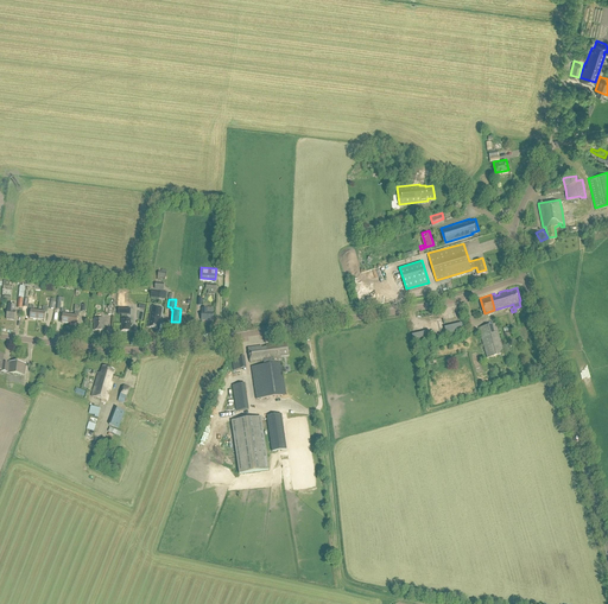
[(7,311),(6,317),(14,318),(16,310),(14,309),(16,302),(8,300),(7,307),(5,307),(5,311),(7,311)]
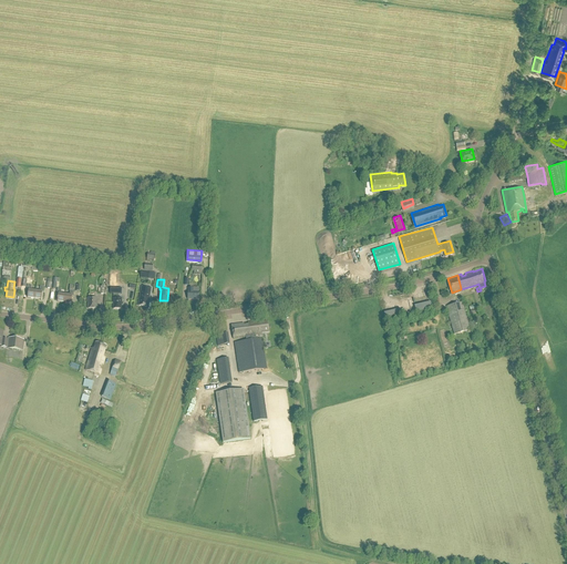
[(35,288),(34,296),(42,297),(42,289),(43,289),(44,285),(41,284),(40,289),(35,288)]
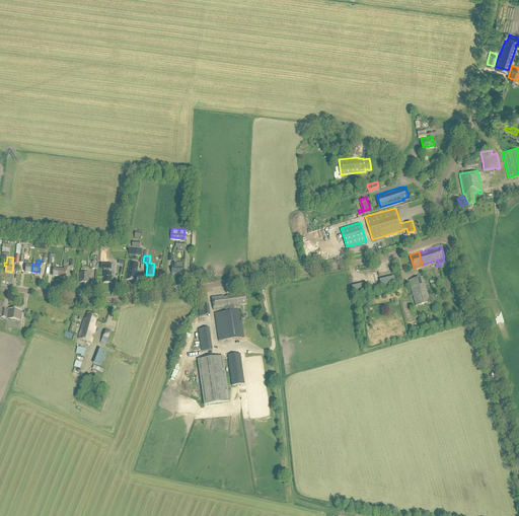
[(130,260),(127,278),(135,279),(138,262),(130,260)]
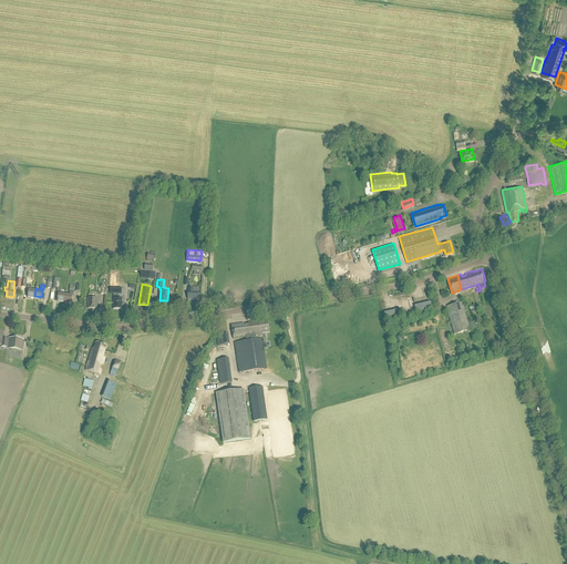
[(198,290),(198,286),(193,285),(193,286),(188,286),(187,297),(198,297),(198,290)]
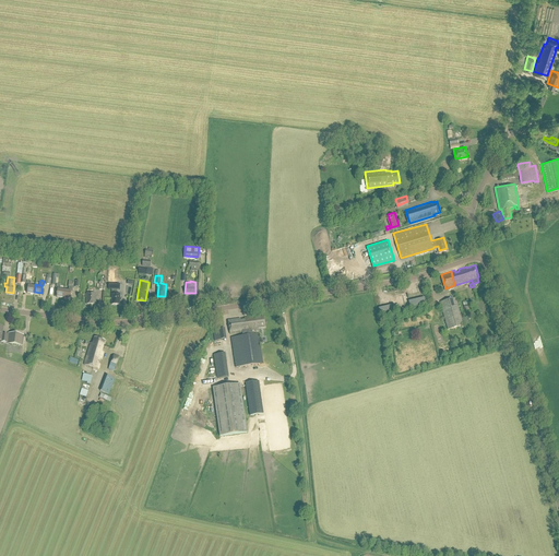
[(64,288),(63,295),(71,296),(71,290),(72,290),(73,284),(69,284),(69,288),(64,288)]
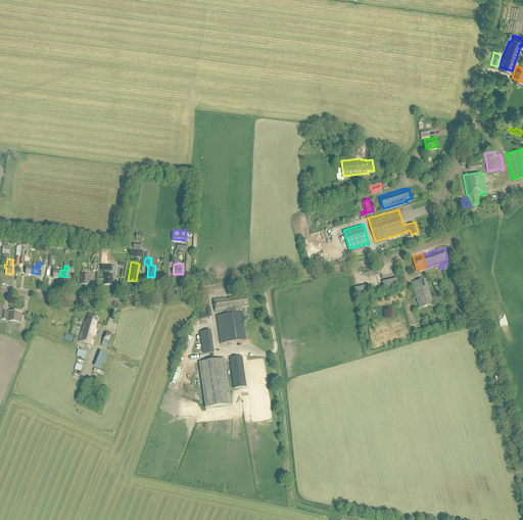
[(381,274),(382,280),(383,286),(398,282),(396,277),(395,271),(381,274)]
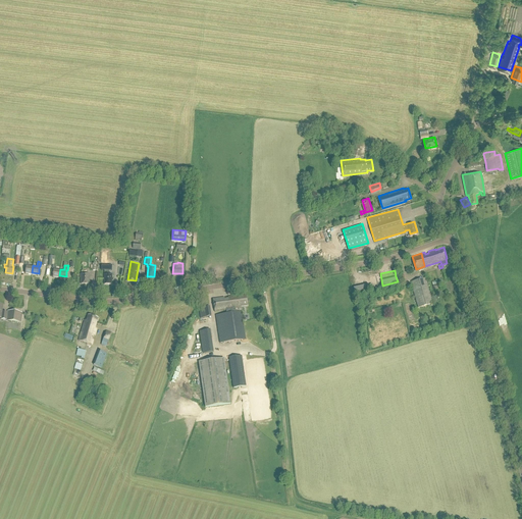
[(418,305),(432,301),(425,276),(411,280),(418,305)]
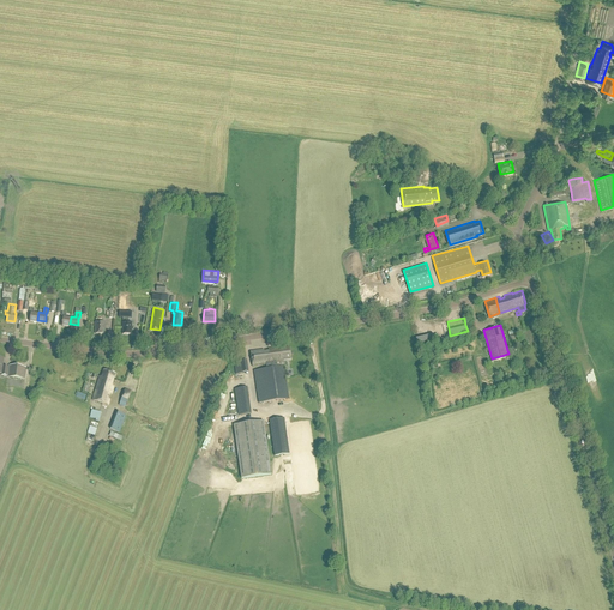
[(253,368),(258,400),(289,397),(284,363),(278,364),(278,361),(284,360),(284,357),(292,357),(289,345),(286,346),(286,345),(280,346),(280,344),(251,349),(253,364),(266,362),(268,367),(253,368)]
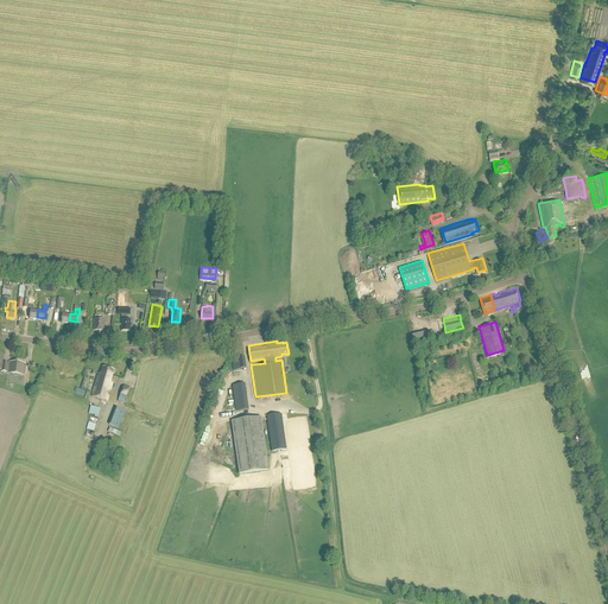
[(8,361),(2,361),(4,353),(0,351),(0,367),(1,368),(1,369),(7,370),(7,372),(24,373),(26,361),(8,358),(8,361)]
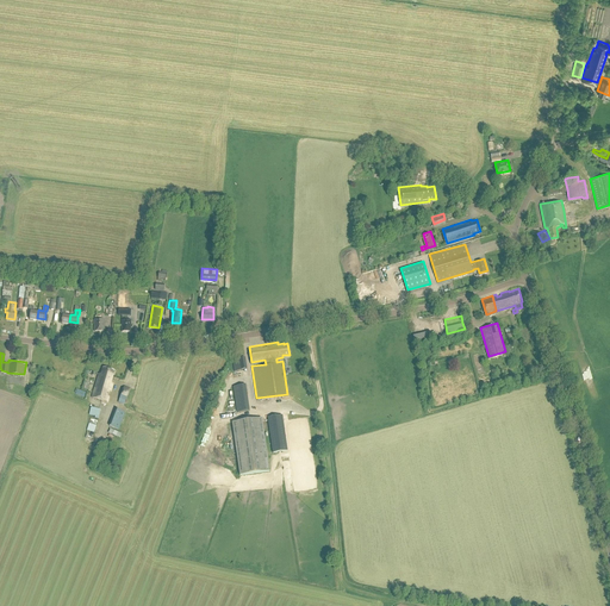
[(232,358),(235,369),(247,368),(246,356),(232,358)]
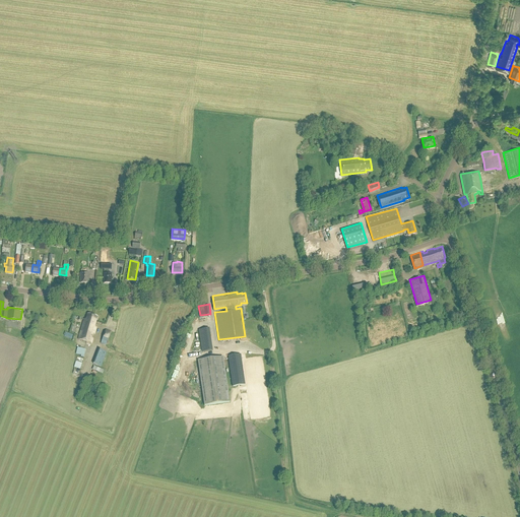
[(94,324),(98,314),(87,312),(86,317),(84,317),(78,336),(91,340),(96,325),(94,324)]
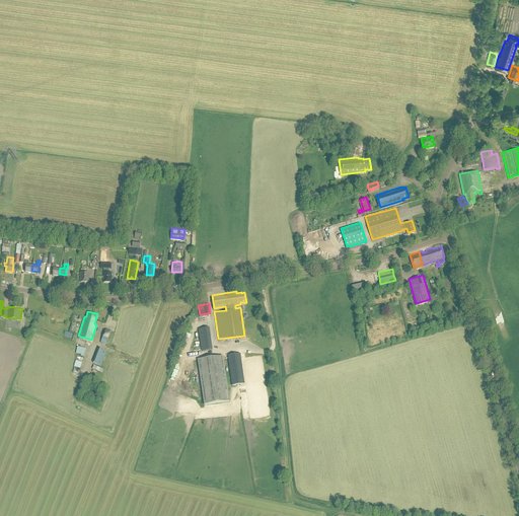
[(201,349),(212,348),(209,325),(198,326),(201,349)]
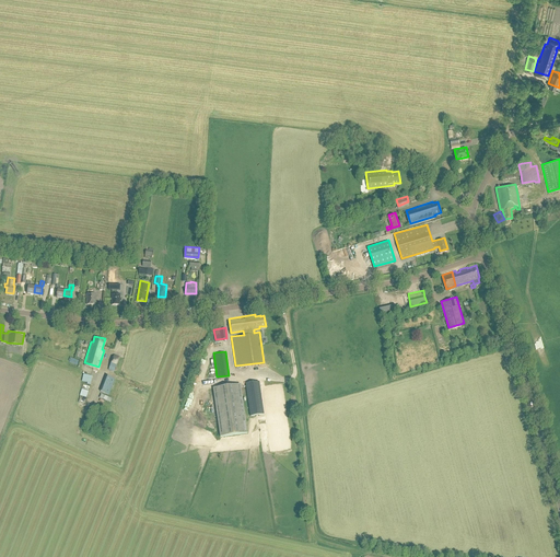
[(114,370),(120,355),(114,352),(108,368),(114,370)]
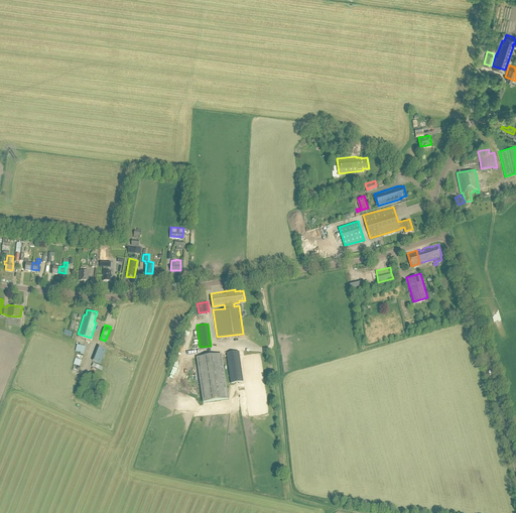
[(83,353),(85,347),(84,346),(84,344),(77,343),(76,349),(81,350),(80,352),(83,353)]
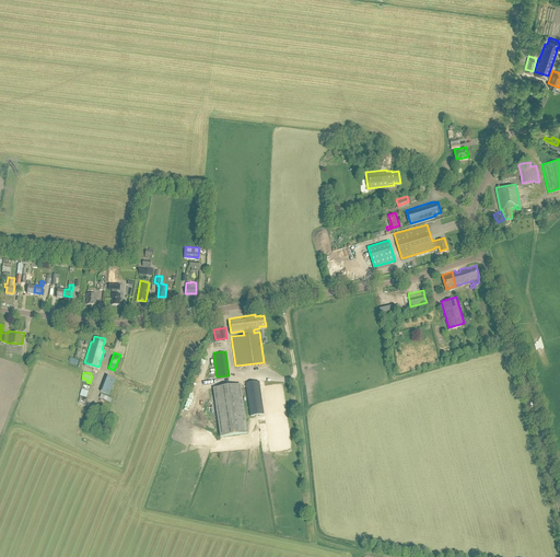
[(108,393),(115,378),(105,374),(100,390),(108,393)]
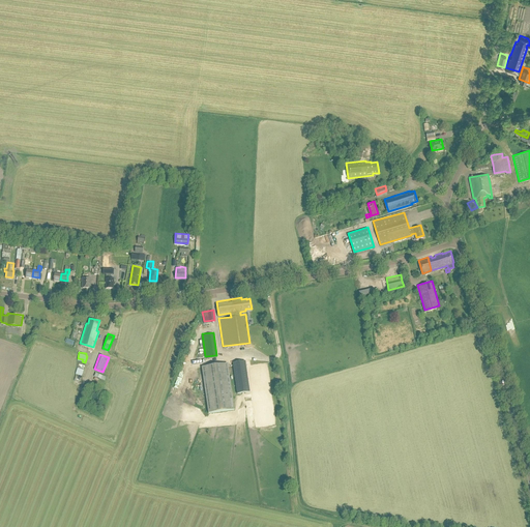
[(237,391),(249,390),(245,359),(232,360),(237,391)]
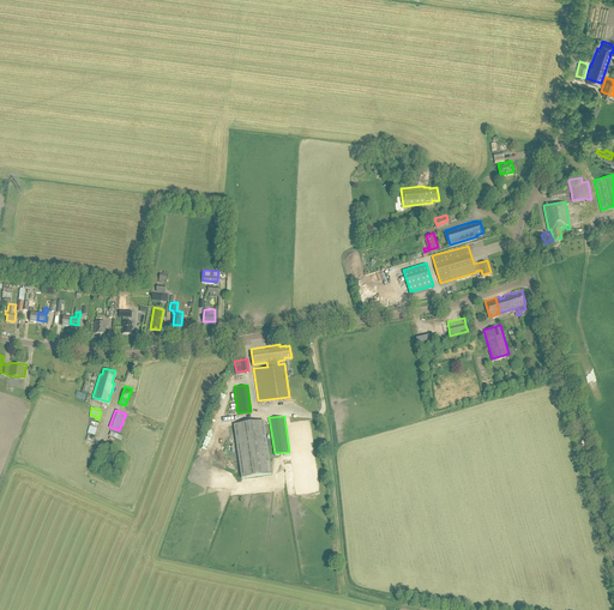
[(155,418),(152,426),(162,429),(164,422),(155,418)]
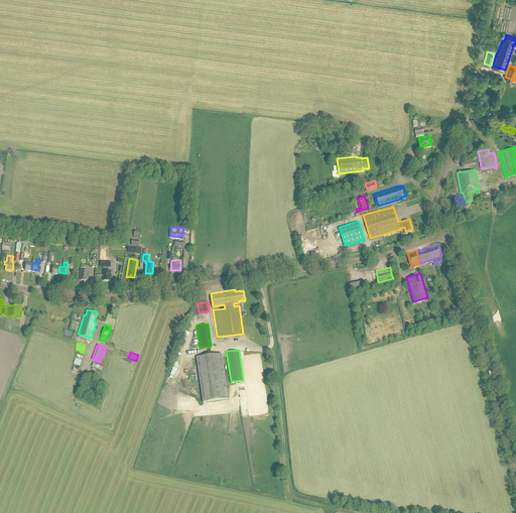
[(197,356),(203,400),(228,397),(222,352),(197,356)]
